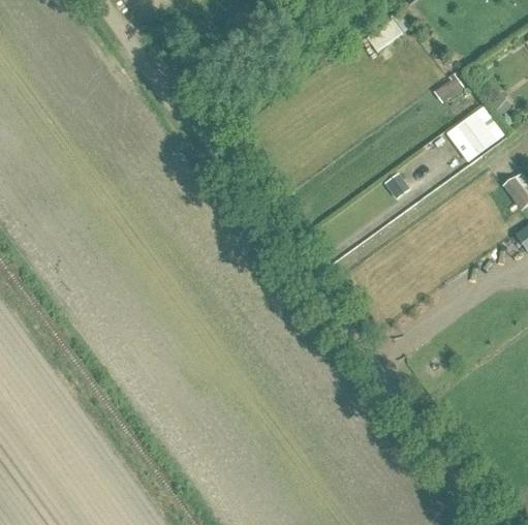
[(398,10),(390,16),(393,19),(403,33),(410,28),(398,10)]
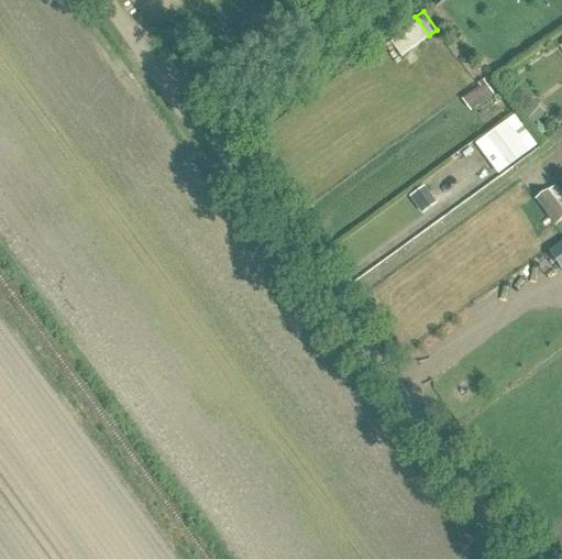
[(429,35),(418,20),(390,41),(401,55),(429,35)]
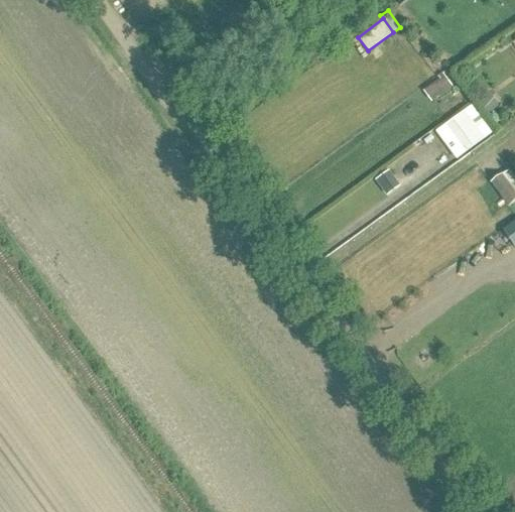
[(442,73),(420,86),(428,99),(451,85),(442,73)]
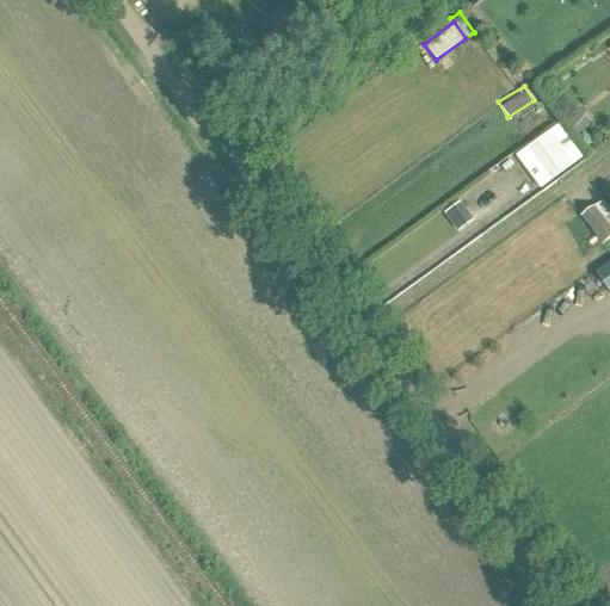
[(579,135),(591,121),(578,109),(566,123),(579,135)]
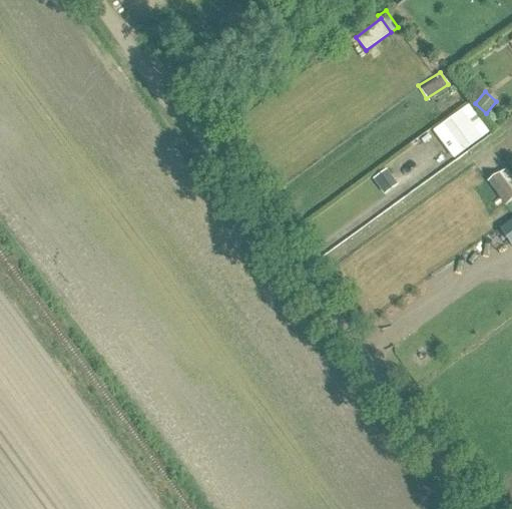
[(461,109),(433,129),(454,157),(482,136),(461,109)]
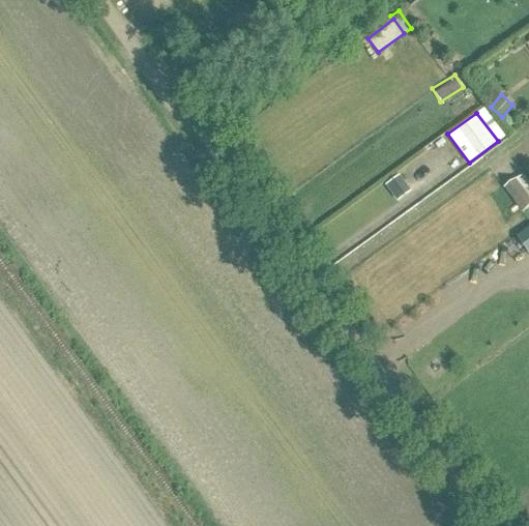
[(397,197),(408,187),(397,173),(384,182),(397,197)]
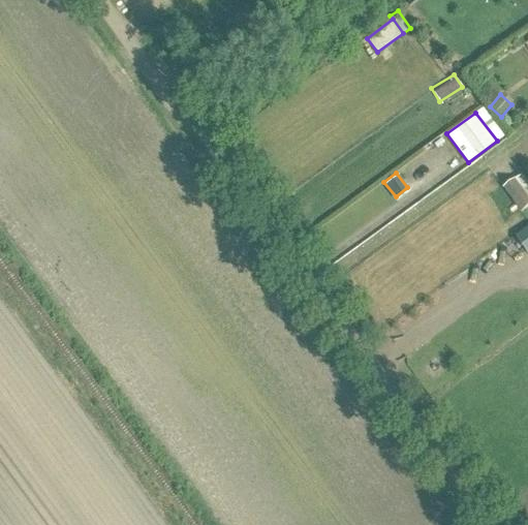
[(527,205),(527,194),(515,177),(502,185),(521,211),(527,205)]
